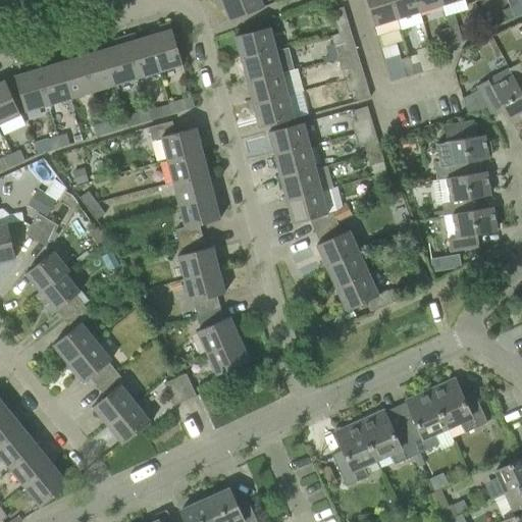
[(262,7),(259,0),(217,0),(214,2),(218,11),(224,9),(229,21),(262,7)]
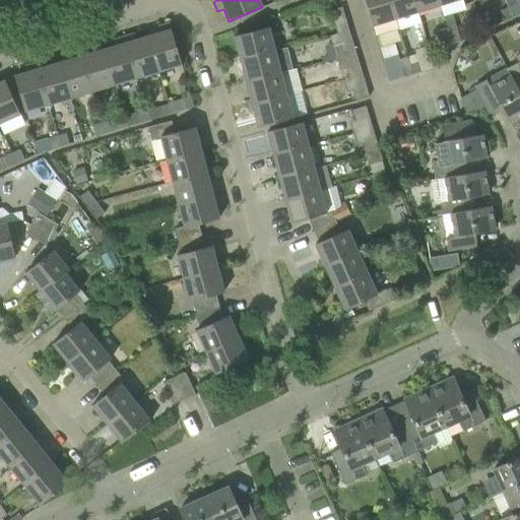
[(395,18),(389,0),(364,0),(373,25),(395,18)]
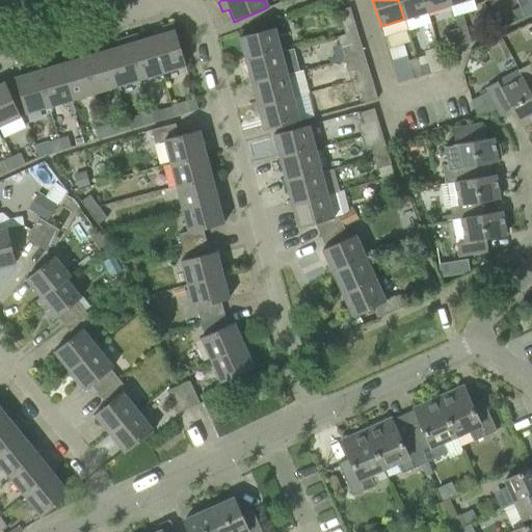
[(427,12),(423,0),(398,0),(404,19),(427,12)]
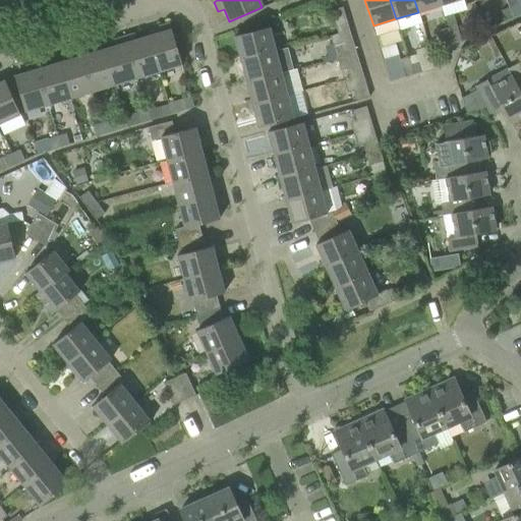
[(441,5),(438,0),(414,0),(418,12),(441,5)]
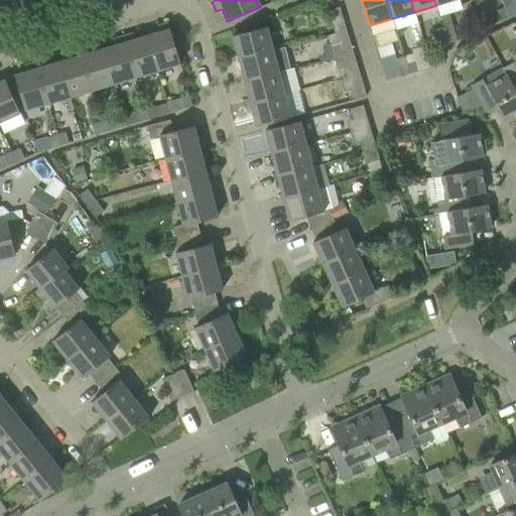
[(515,13),(515,0),(512,0),(510,1),(501,0),(500,0),(504,7),(509,17),(515,13)]
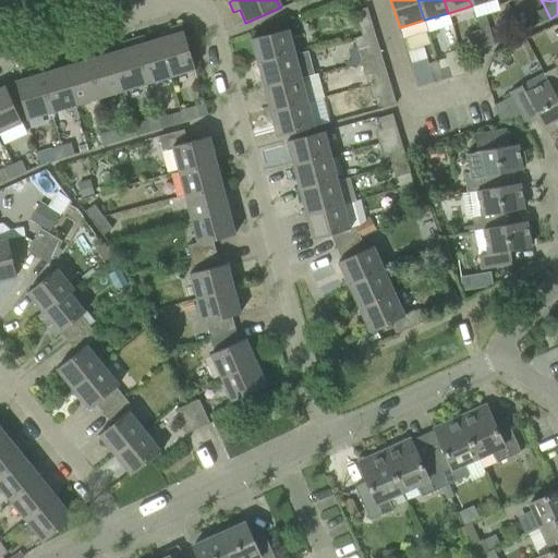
[(374,33),(366,8),(353,12),(361,36),(362,37),(374,33)]
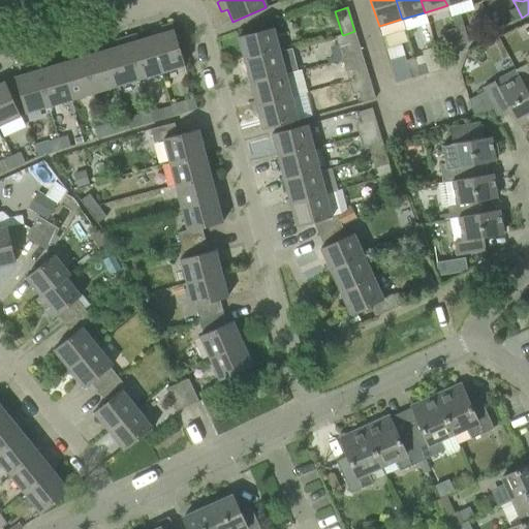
[(522,18),(517,7),(508,11),(512,22),(522,18)]
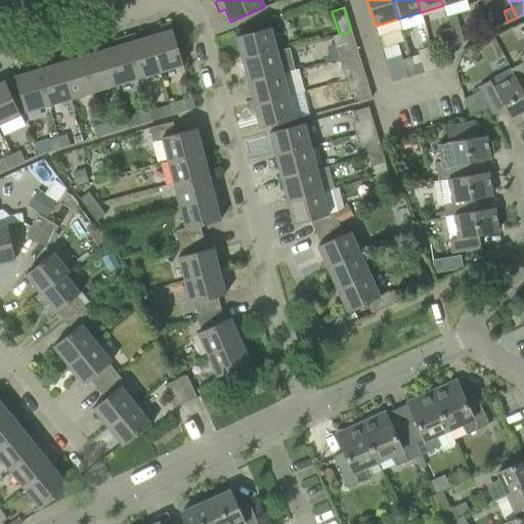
[(182,66),(173,34),(170,24),(159,27),(161,33),(148,37),(160,72),(182,66)]
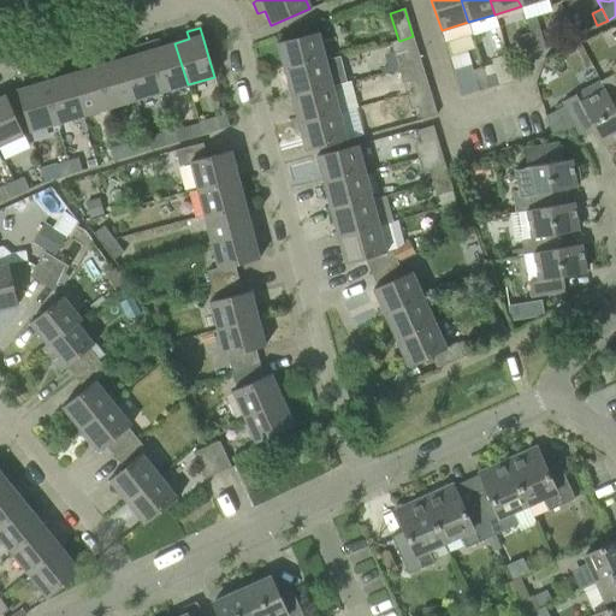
[(325,60),(319,40),(318,33),(276,43),(283,71),(325,60)]
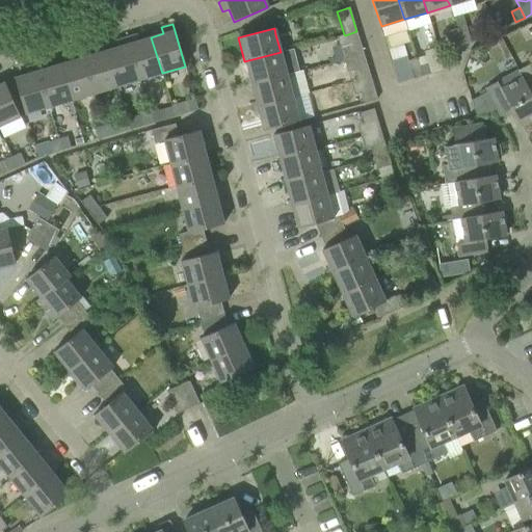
[(364,54),(357,34),(356,31),(345,35),(344,34),(337,37),(344,60),(364,54)]
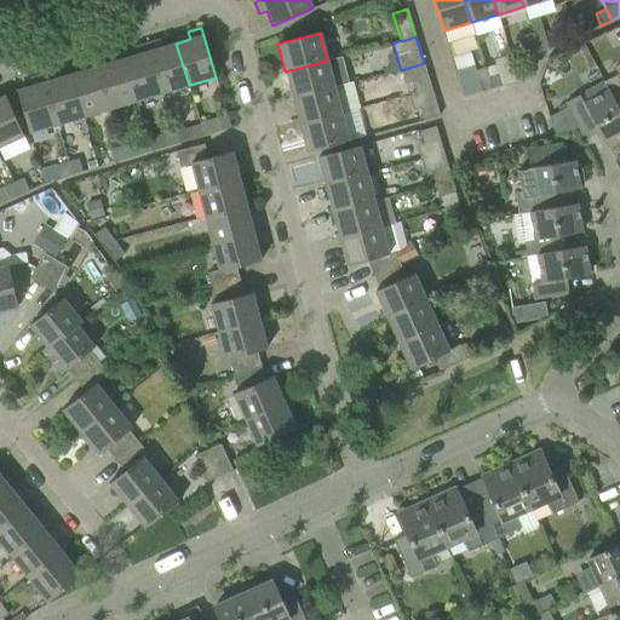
[(549,49),(545,40),(544,36),(534,40),(538,52),(549,49)]
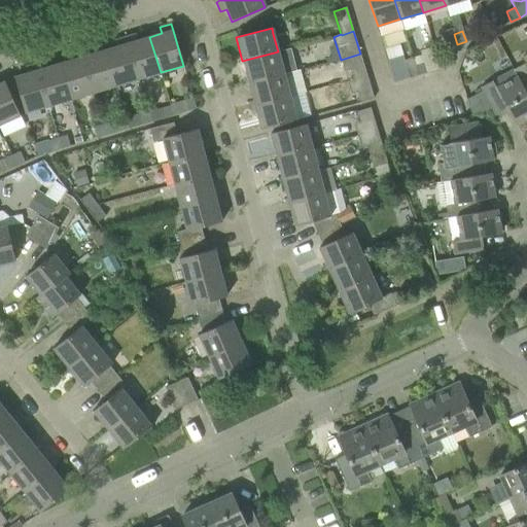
[(161,72),(149,37),(137,40),(136,34),(126,37),(138,79),(161,72)]
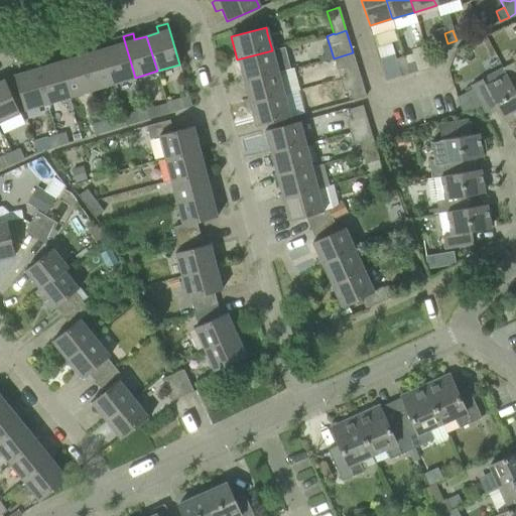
[(447,43),(444,33),(435,36),(438,46),(447,43)]
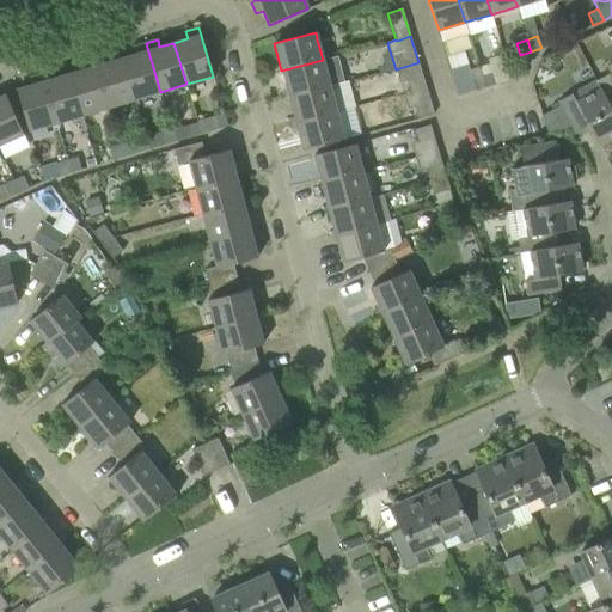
[(160,92),(146,43),(134,47),(135,54),(122,59),(134,99),(160,92)]
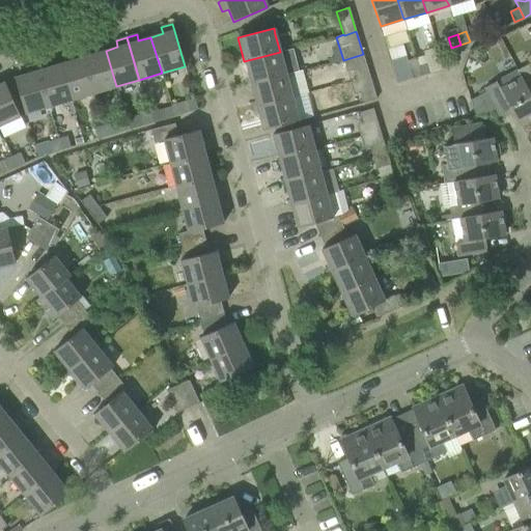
[(116,86),(106,51),(93,54),(91,48),(81,51),(93,93),(116,86)]
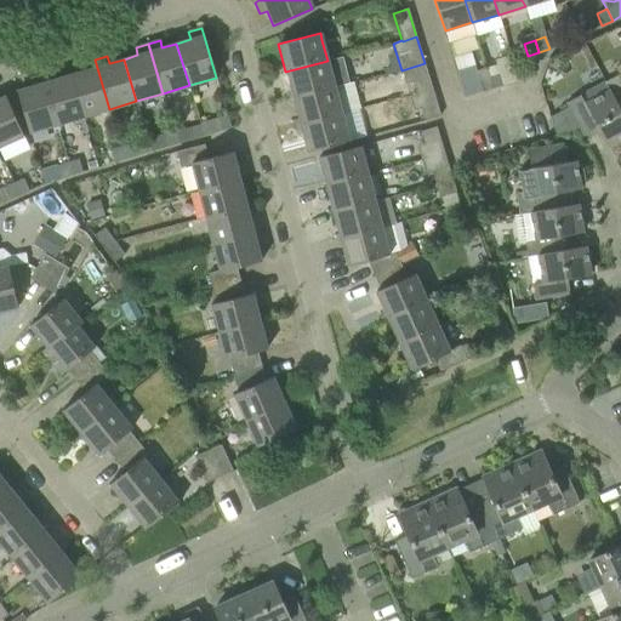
[(342,57),(328,61),(285,72),(292,98),(335,87),(348,83),(342,57)]
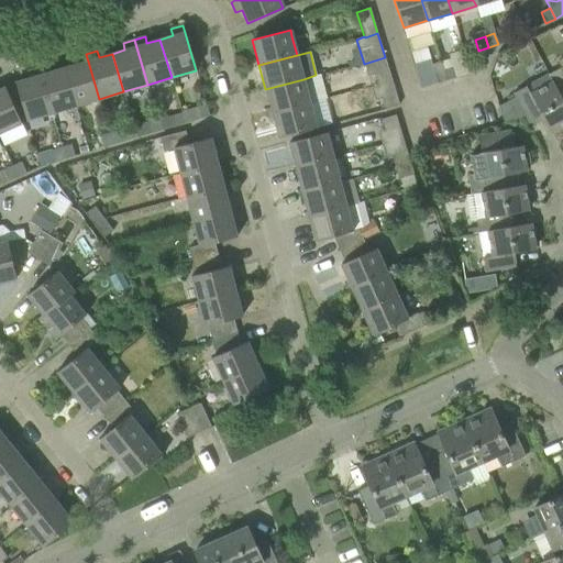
[(99,99),(86,54),(75,57),(77,64),(64,68),(75,106),(99,99)]
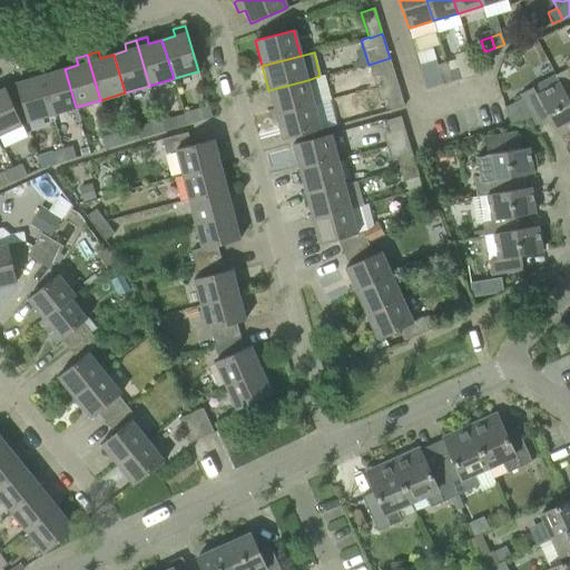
[(452,81),(449,70),(440,72),(435,60),(420,65),(426,89),(452,81)]
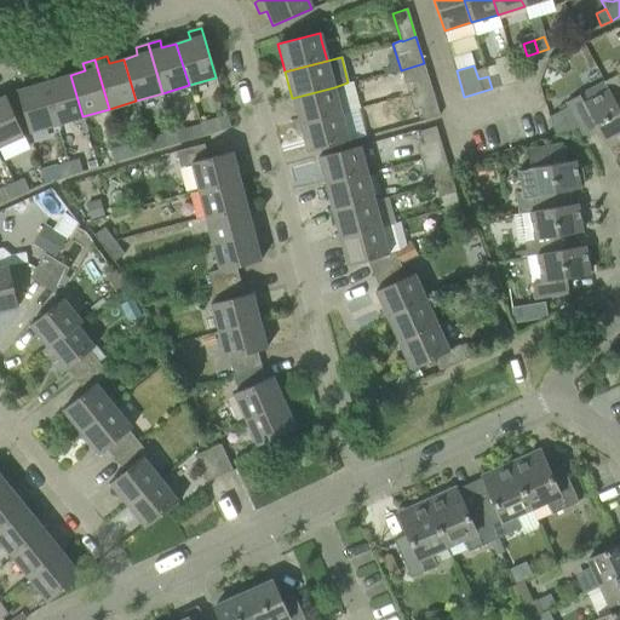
[(522,68),(515,70),(518,80),(526,78),(522,68)]
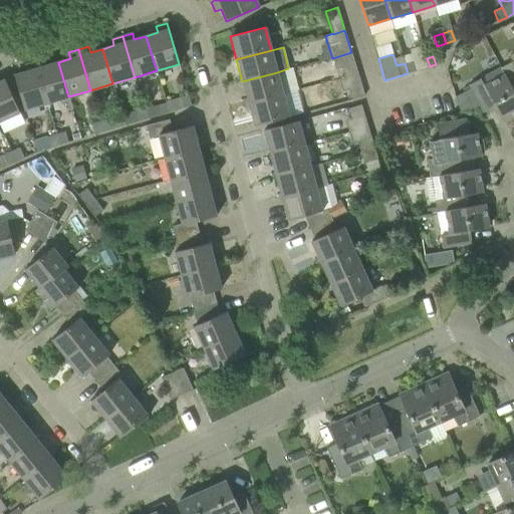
[(68,96),(58,62),(46,66),(44,59),(34,62),(46,103),(68,96)]
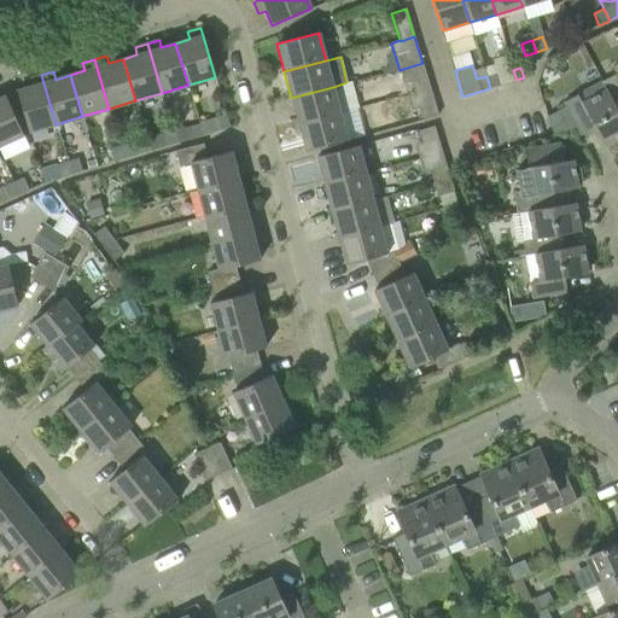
[(500,85),(496,73),(487,76),(490,88),(500,85)]
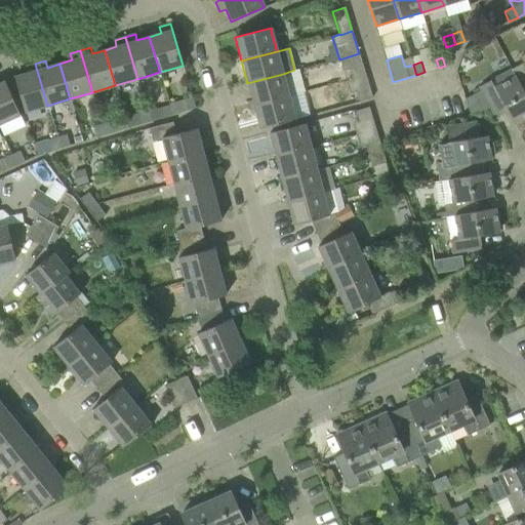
[(47,106),(35,64),(25,67),(27,73),(14,77),(25,113),(47,106)]
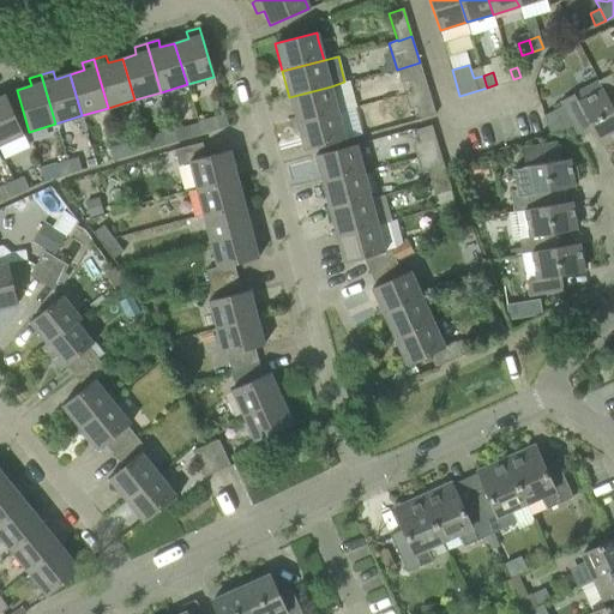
[(613,78),(612,74),(597,82),(601,90),(602,89),(613,112),(613,110),(613,78)]
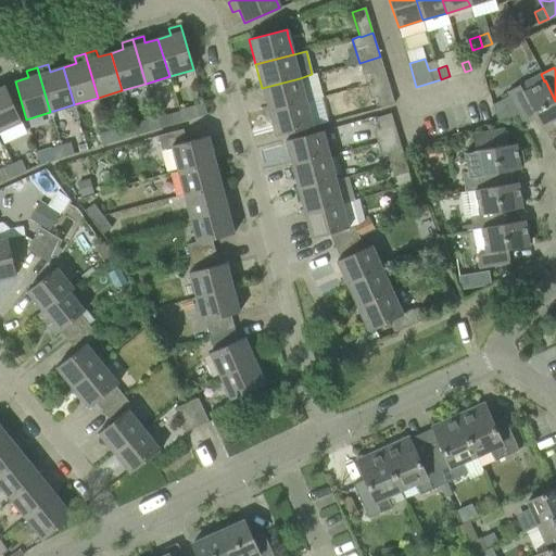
[(387,79),(383,70),(369,74),(373,84),(387,79)]
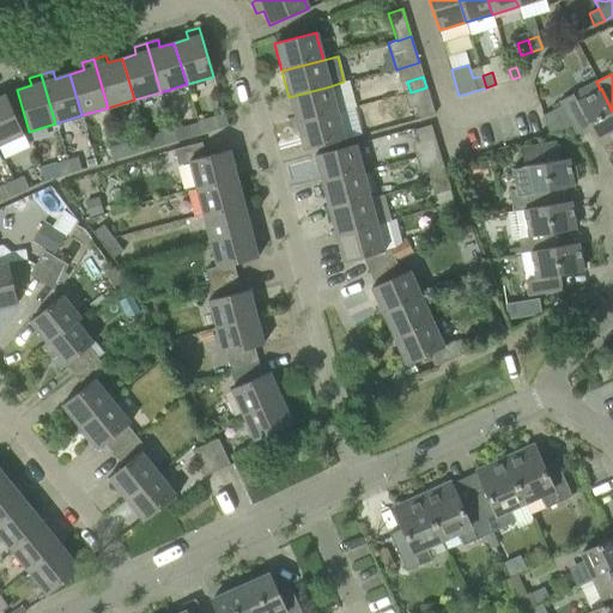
[(612,137),(612,110),(612,111),(601,89),(600,90),(596,82),(559,102),(560,107),(542,116),(548,134),(572,127),(575,132),(588,125),(600,145),(612,137)]
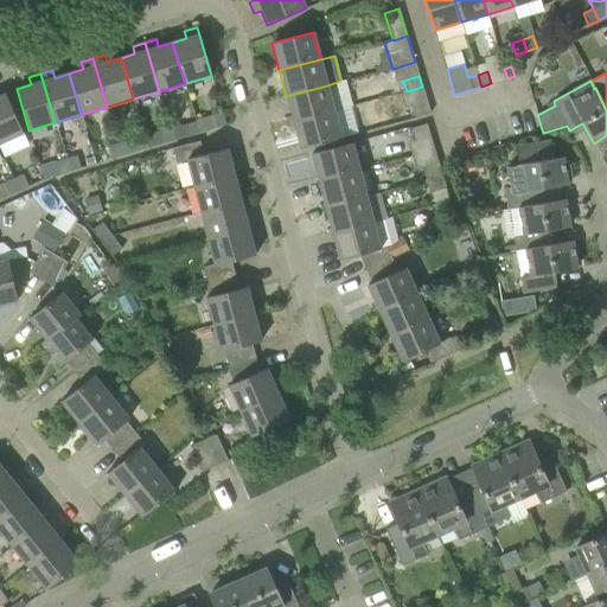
[(333,112),(327,85),(286,96),(293,122),(333,112)]
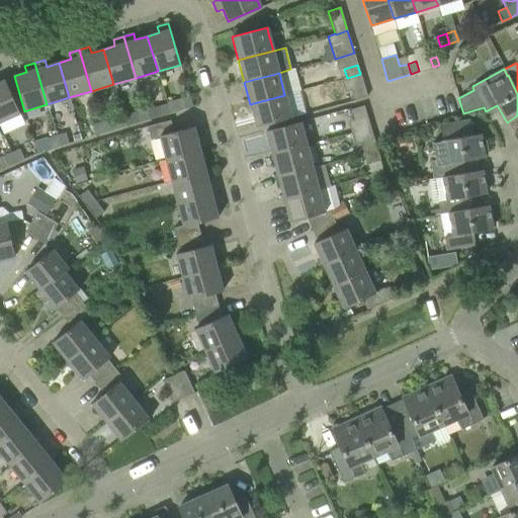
[(0,121),(19,113),(12,99),(4,80),(0,82),(0,121)]
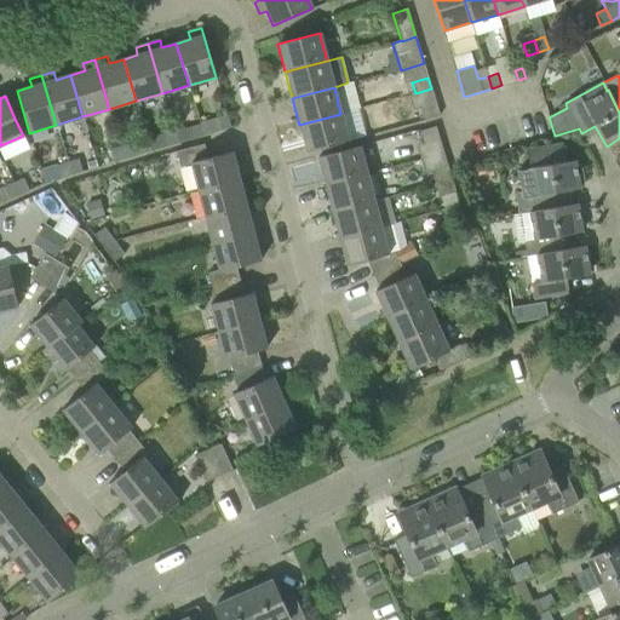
[(440,116),(436,103),(419,108),(423,121),(440,116)]
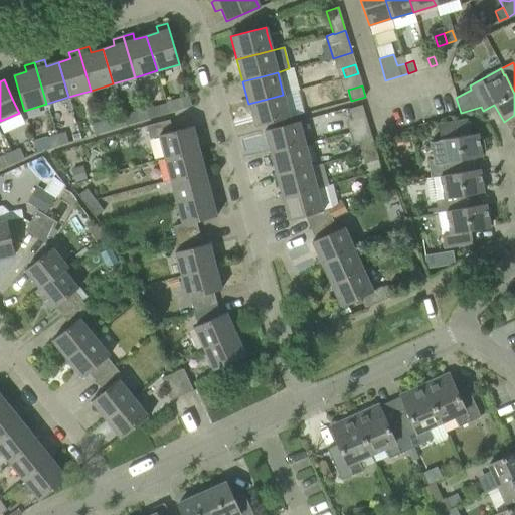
[(290,117),(283,95),(248,104),(254,127),(290,117)]
